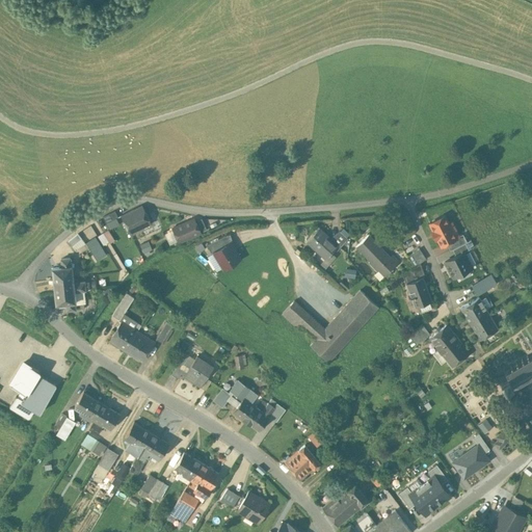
[(142,206),(122,215),(130,234),(151,223),(142,206)]
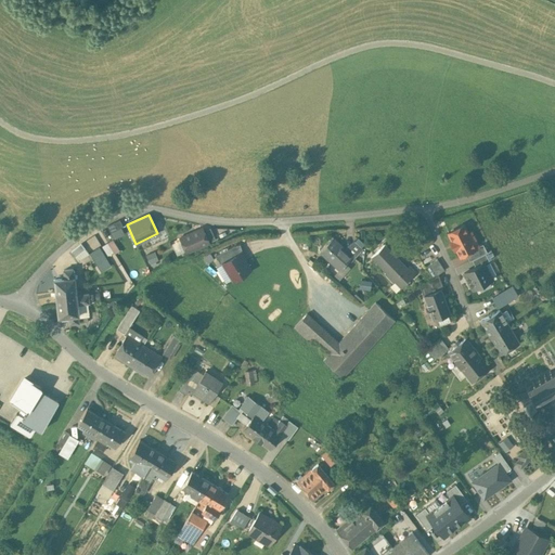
[(120,220),(108,226),(112,234),(124,228),(120,220)]
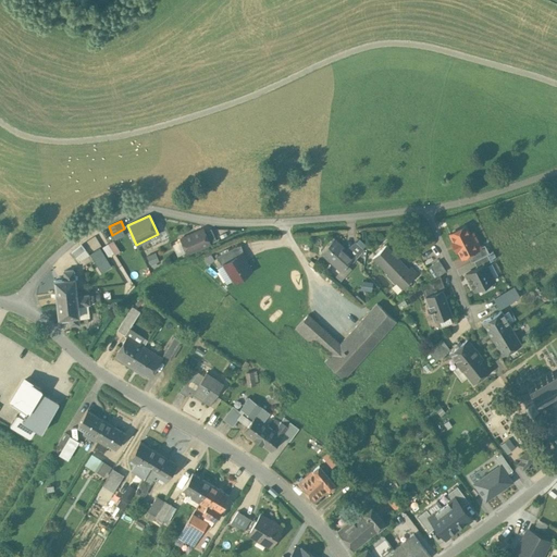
[(466,226),(448,235),(460,258),(481,247),(473,233),(471,235),(466,226)]
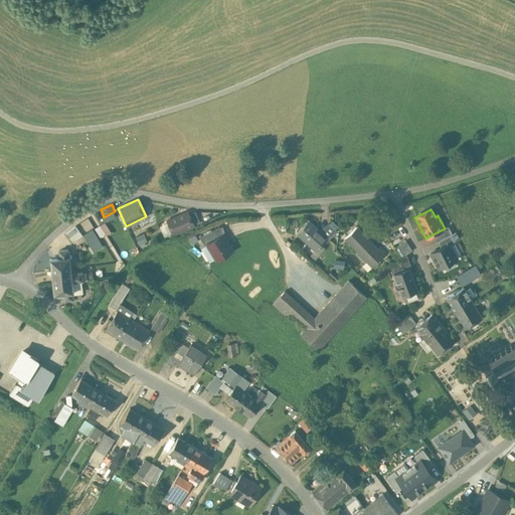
[(195,211),(188,214),(193,224),(200,221),(195,211)]
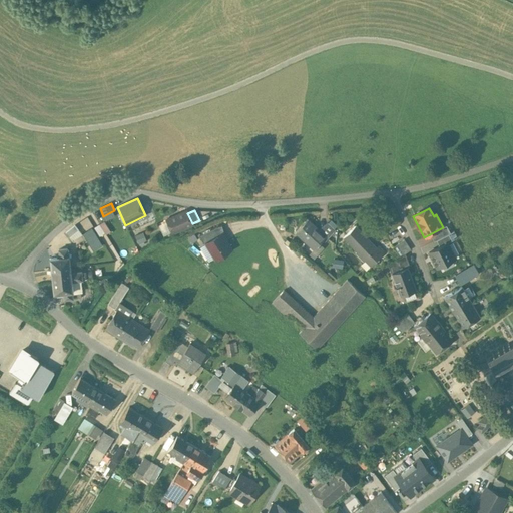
[(186,211),(167,220),(172,233),(192,223),(187,213),(186,211)]
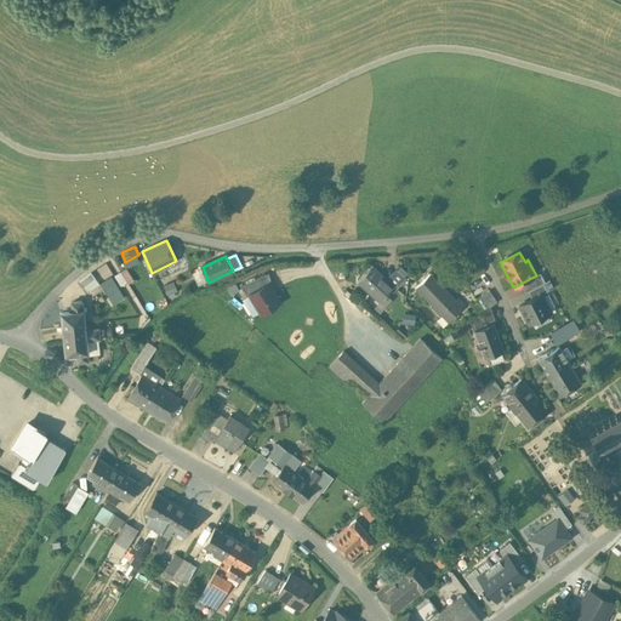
[(394,286),(372,266),(358,283),(380,302),(394,286)]
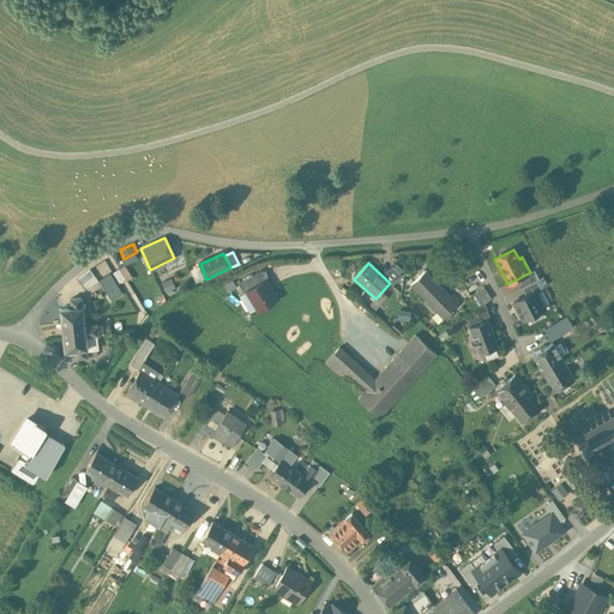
[(125,265),(120,269),(127,282),(133,278),(125,265)]
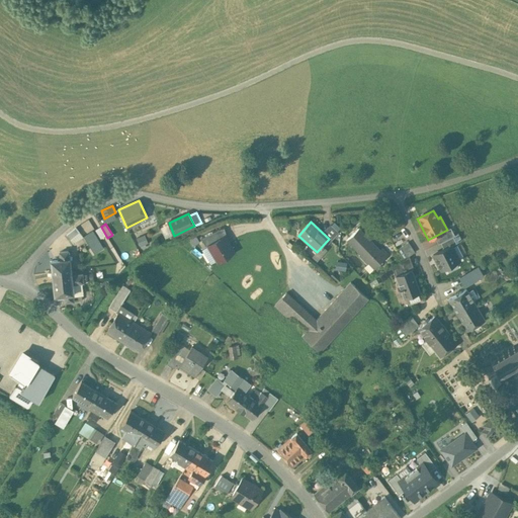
[(76,228),(66,235),(70,240),(79,233),(76,228)]
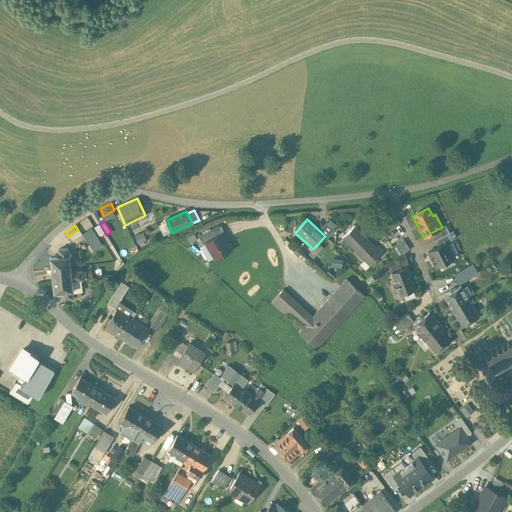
[(221,225),(211,229),(198,235),(204,244),(206,243),(221,233),(221,234),(224,232),(221,225)]
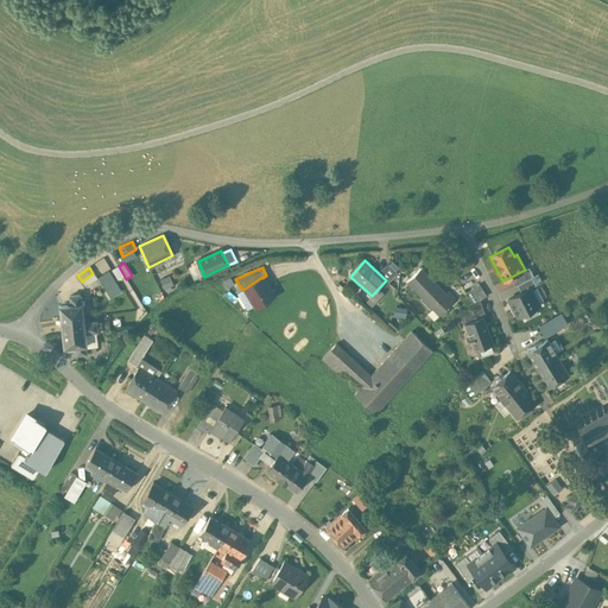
[(445,295),(420,267),(406,282),(422,298),(420,301),(430,310),(431,308),(438,315),(455,299),(448,292),(445,295)]
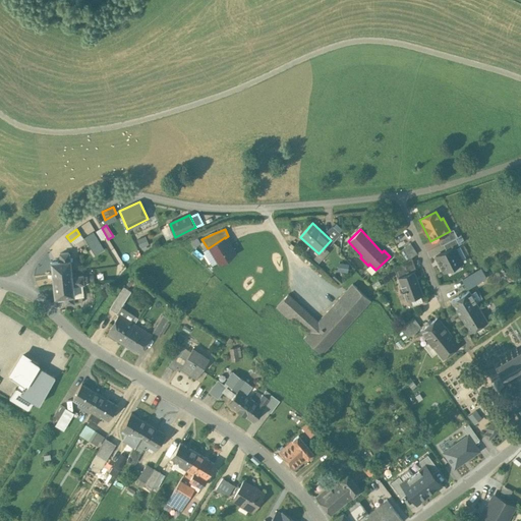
[(105,249),(94,232),(84,238),(96,254),(105,249)]
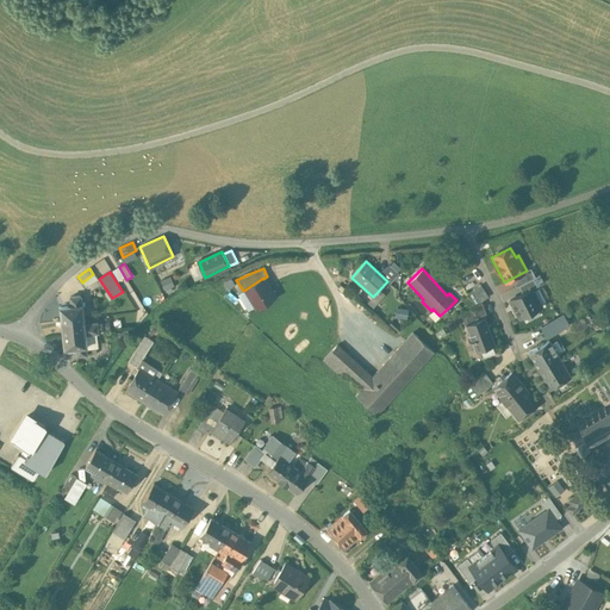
[(263,278),(246,290),(256,307),(274,297),(263,279),(263,278)]
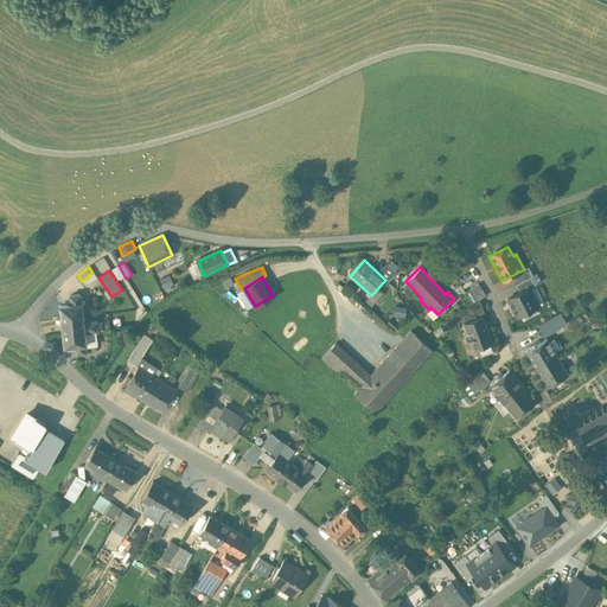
[(531,278),(516,285),(521,292),(529,287),(529,288),(535,285),(531,278)]
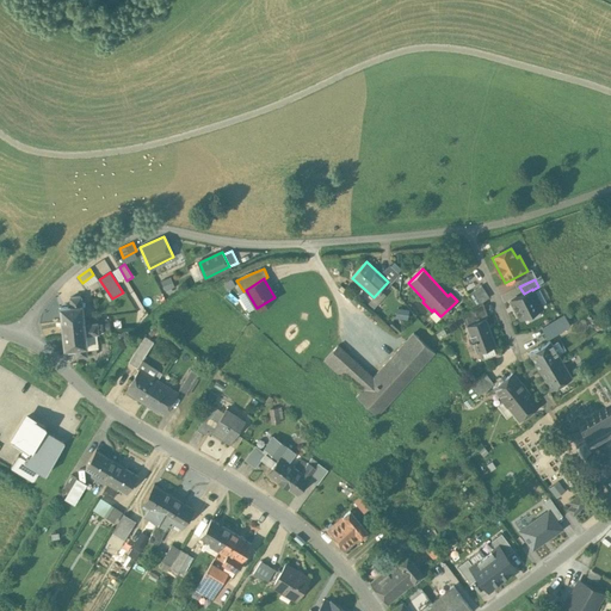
[(481,287),(467,295),(475,307),(482,302),(488,297),(481,287)]
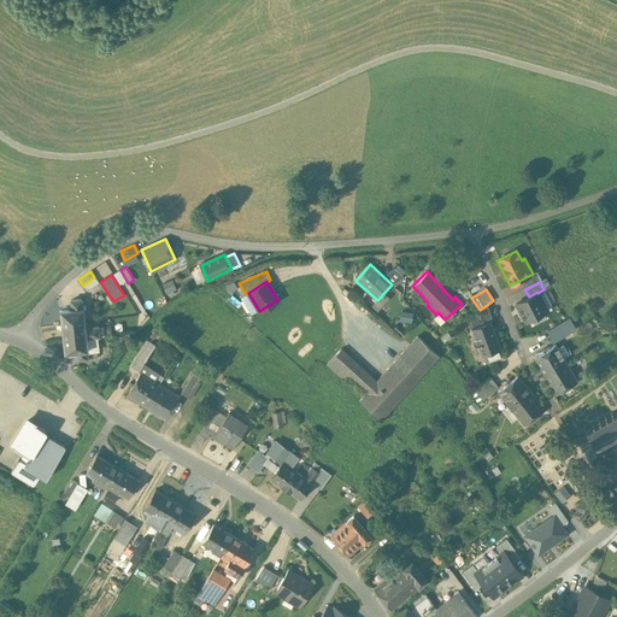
[(529,297),(516,304),(526,322),(547,310),(538,293),(538,292),(529,297)]
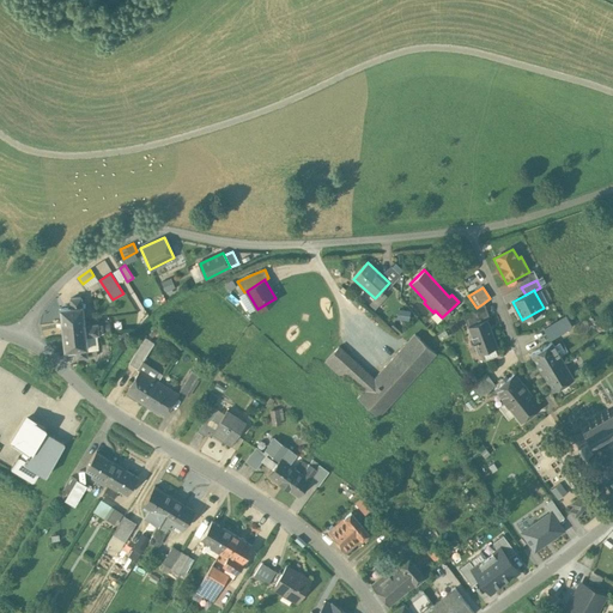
[(80,297),(71,298),(72,307),(60,308),(61,322),(84,320),(82,305),(80,297)]
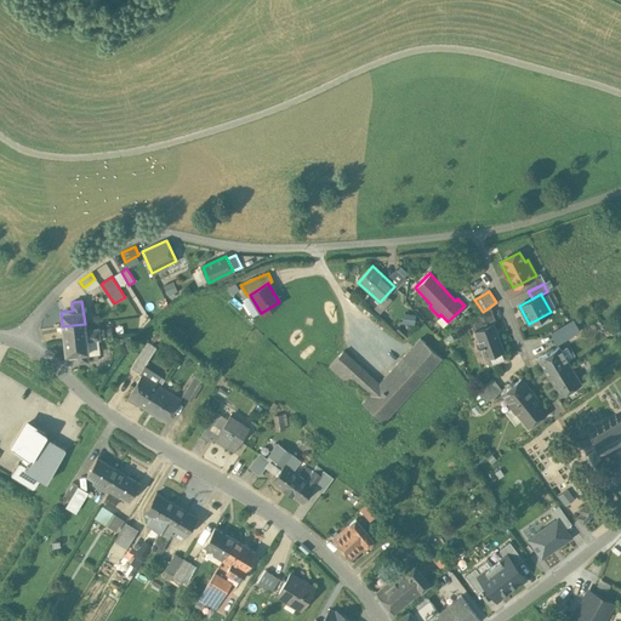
[(483,312),(469,322),(473,331),(493,324),(496,323),(490,307),(483,312)]
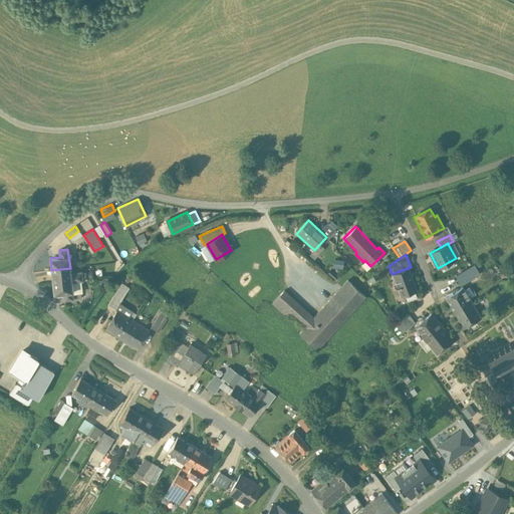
[(342,267),(343,259),(332,258),(332,267),(342,267)]
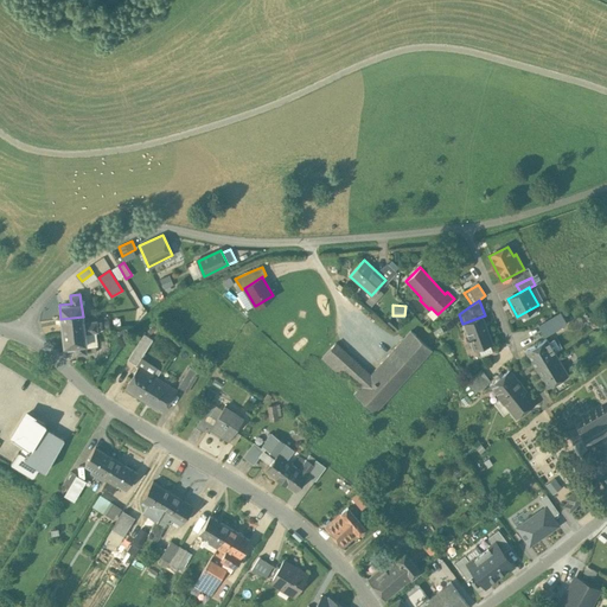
[(83,317),(61,319),(63,332),(83,330),(84,332),(83,323),(83,317)]
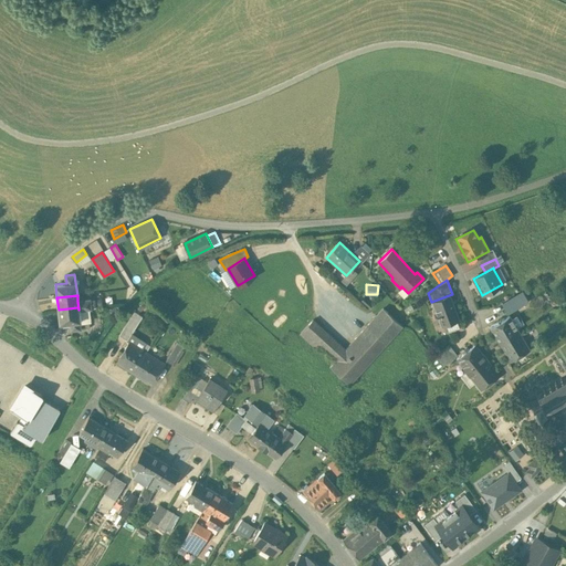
[(449,295),(431,302),(437,315),(436,316),(436,317),(438,317),(441,326),(459,320),(449,295)]
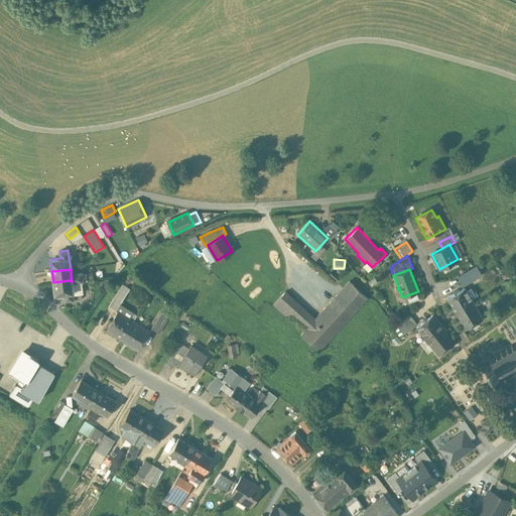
[(82,272),(71,274),(72,282),(83,281),(83,280),(82,273),(82,272)]
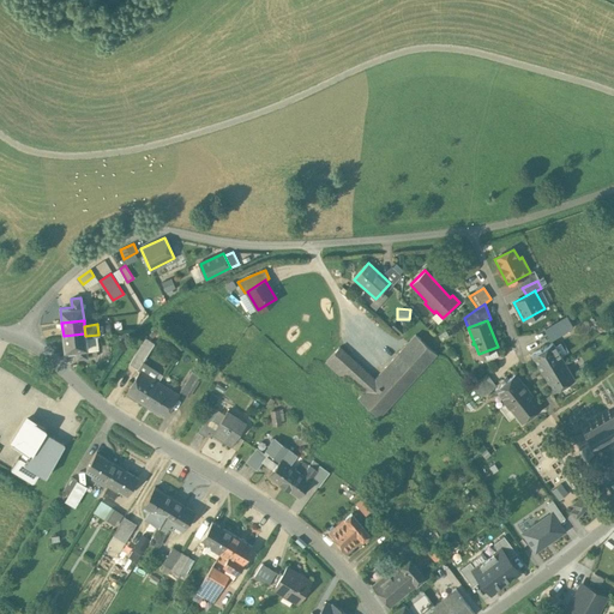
[(547,333),(552,339),(565,330),(560,324),(547,333)]
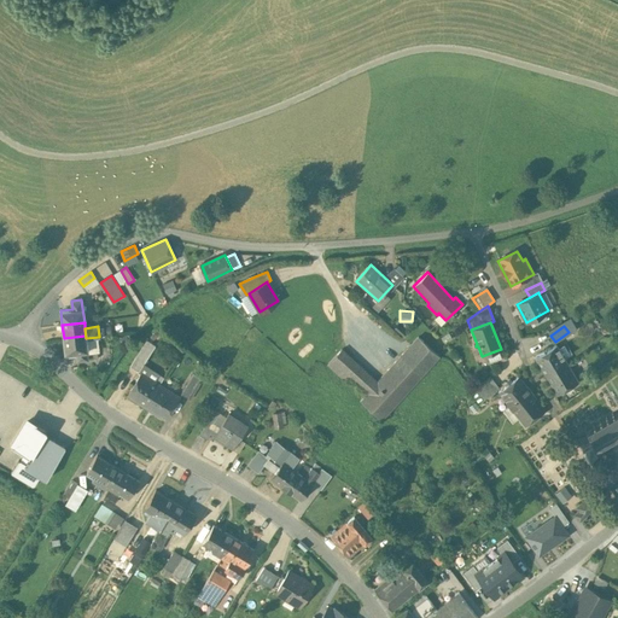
[(85,336),(64,338),(65,353),(76,351),(77,360),(88,359),(87,350),(86,338),(85,336)]
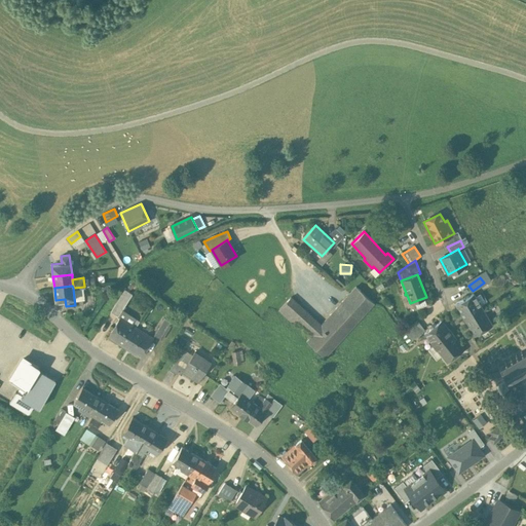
[(355,286),(306,340),(325,357),(374,302),(355,286)]
